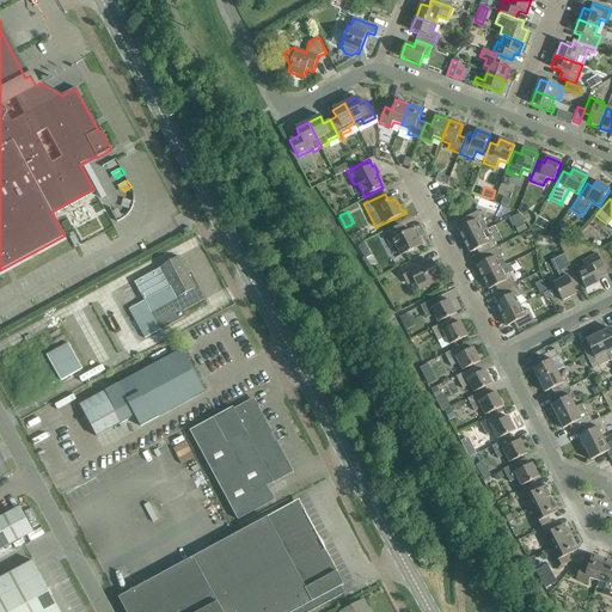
[(458,230),(464,242),(482,232),(478,225),(484,222),(478,212),(461,220),(465,226),(458,230)]
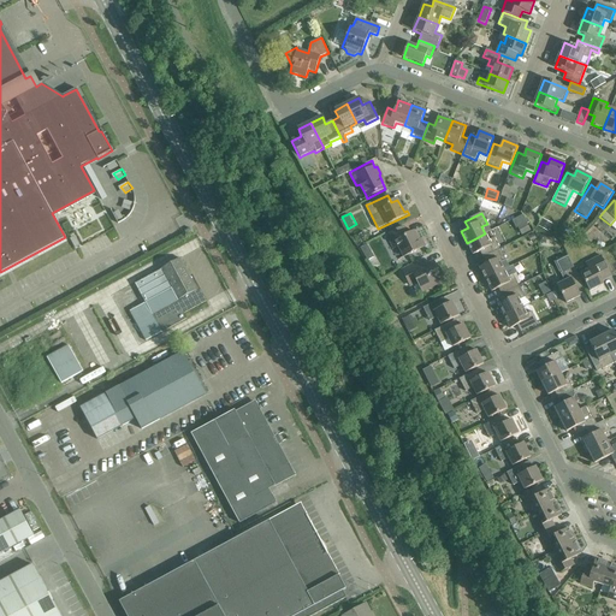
[(544,220),(542,227),(552,230),(555,223),(544,220)]
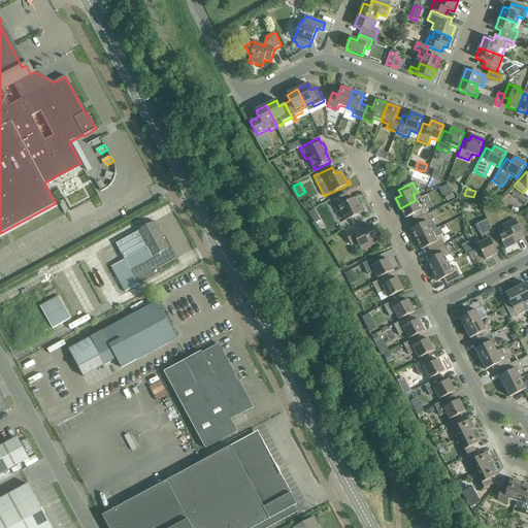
[(340,211),(345,221),(364,211),(363,208),(360,209),(355,199),(350,201),(345,195),(331,202),(337,213),(340,211)]
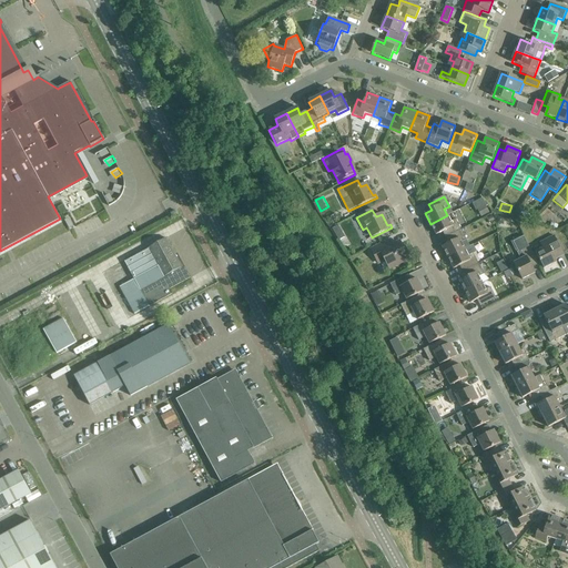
[(443,232),(445,239),(462,230),(456,220),(450,222),(447,215),(430,224),(436,235),(443,232)]
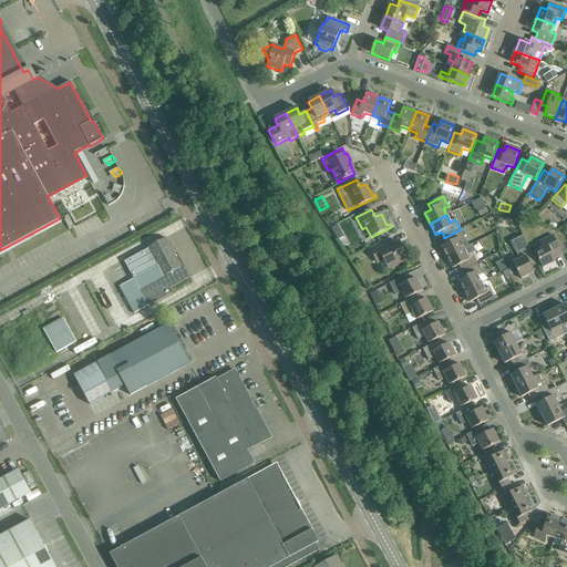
[(442,247),(447,258),(464,249),(461,243),(465,240),(461,229),(444,238),(447,244),(442,247)]
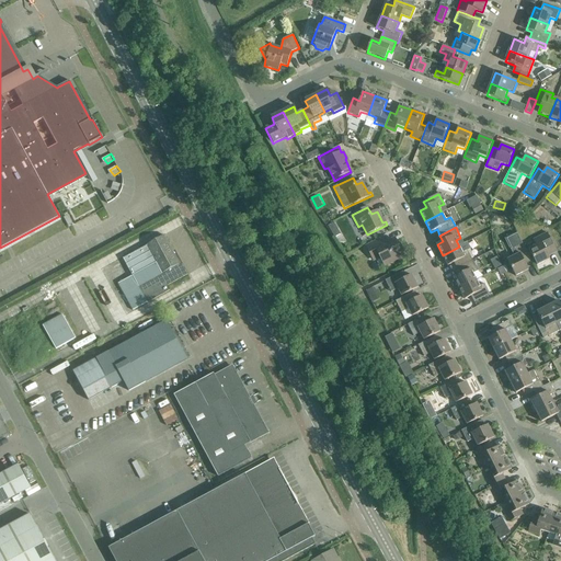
[(536,247),(529,250),(537,265),(550,259),(547,254),(556,250),(547,233),(540,237),(533,240),(536,247)]
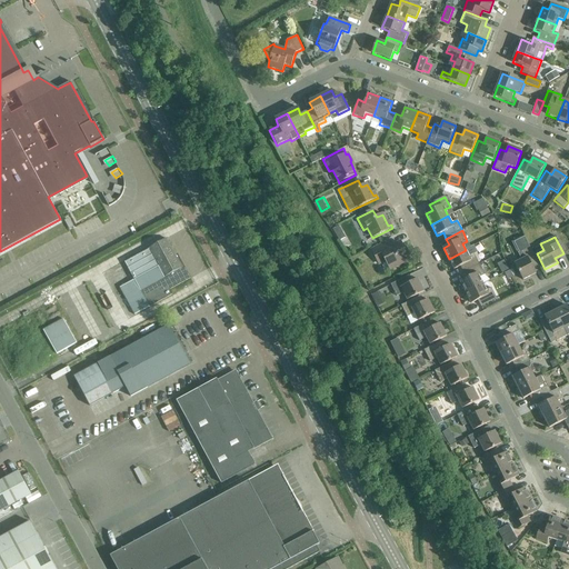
[(525,238),(515,242),(519,252),(518,253),(521,260),(515,263),(522,280),(536,273),(533,268),(539,266),(530,248),(525,238)]
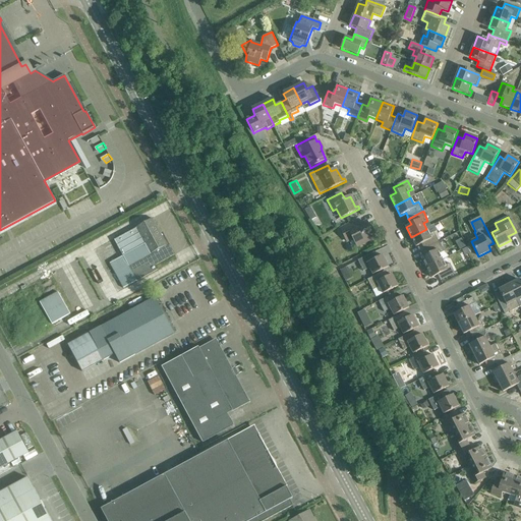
[(128,267),(136,282),(158,271),(155,267),(174,255),(168,244),(166,245),(153,220),(136,228),(148,249),(140,252),(143,257),(128,267)]
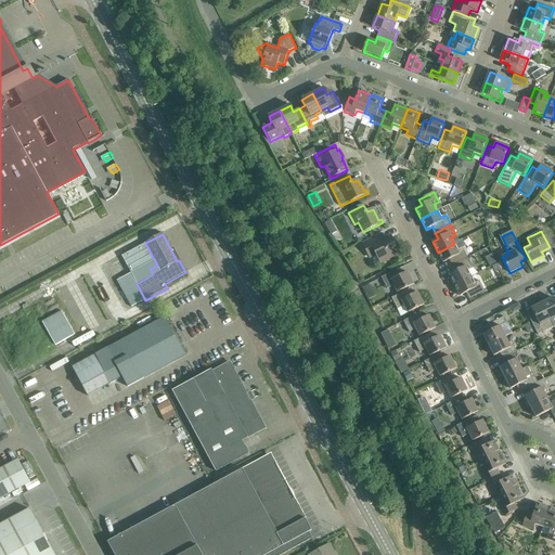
[(376,255),(381,263),(399,254),(394,244),(395,244),(391,239),(381,244),(376,236),(362,244),(370,258),(376,255)]
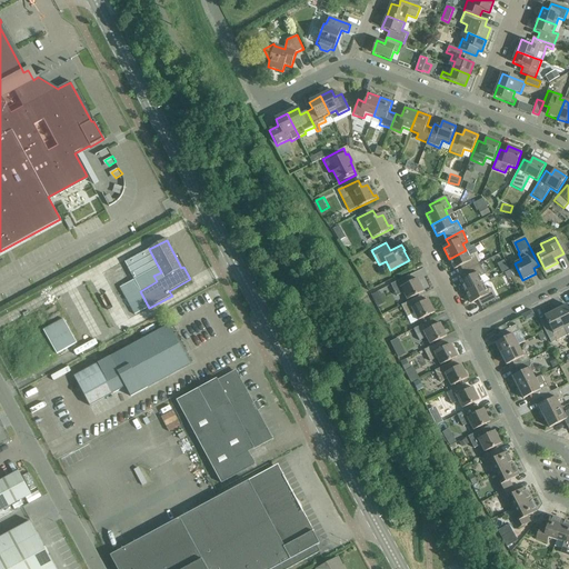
[(135,280),(120,288),(135,316),(149,308),(140,291),(157,281),(153,276),(161,272),(149,249),(125,262),(135,280)]
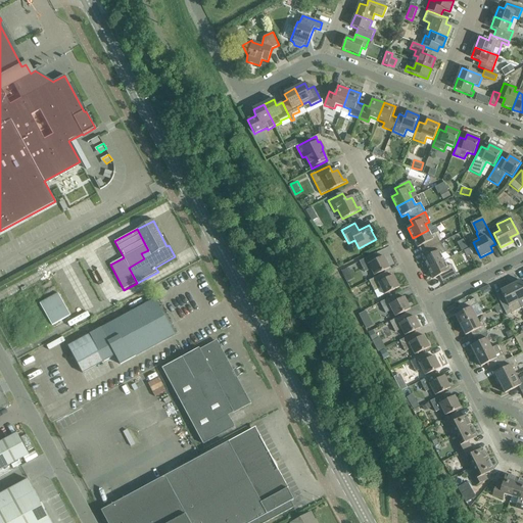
[(423,245),(426,250),(440,243),(435,234),(431,236),(428,230),(413,238),(418,248),(423,245)]
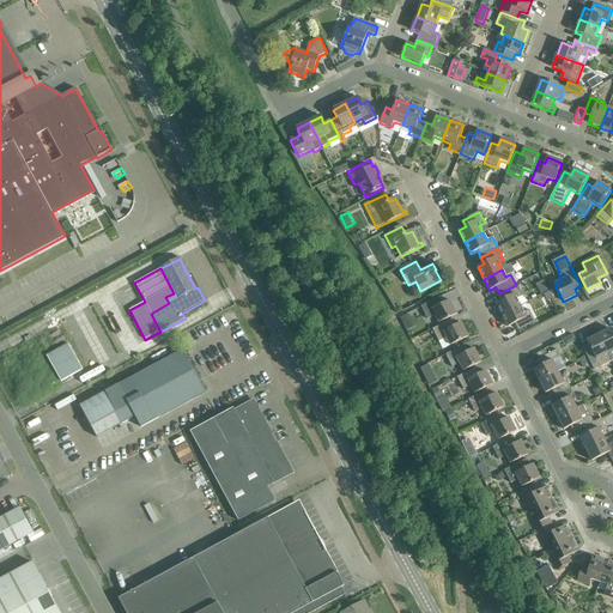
[(548,279),(539,281),(541,292),(550,290),(548,279)]
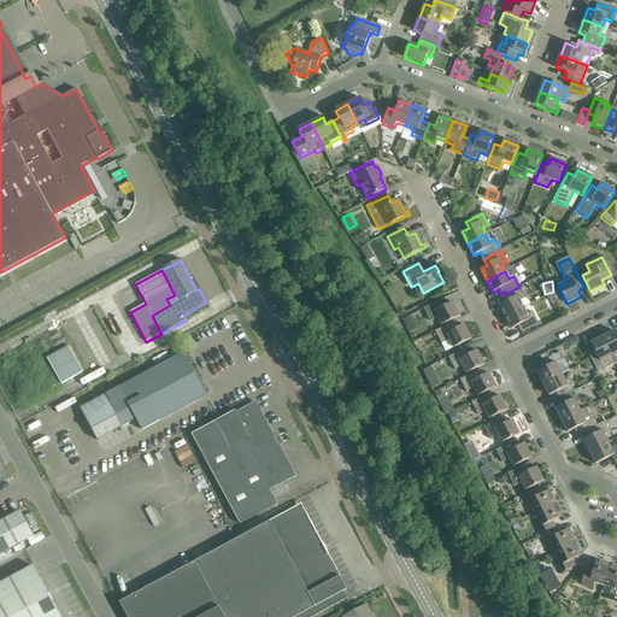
[(499,305),(505,317),(523,309),(521,301),(526,299),(519,287),(503,295),(506,303),(499,305)]
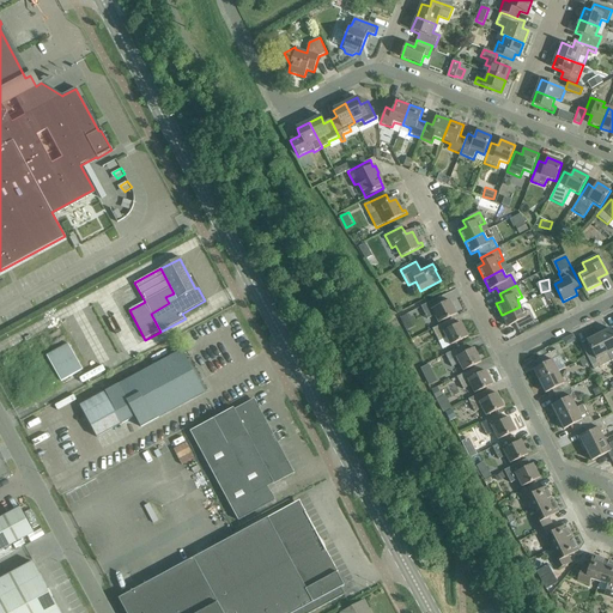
[(547,305),(554,303),(550,291),(542,293),(547,305)]
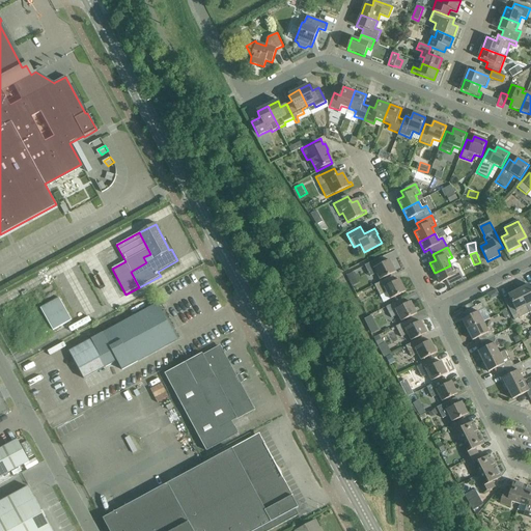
[(376,274),(380,280),(395,273),(389,260),(384,263),(382,257),(365,266),(370,277),(376,274)]
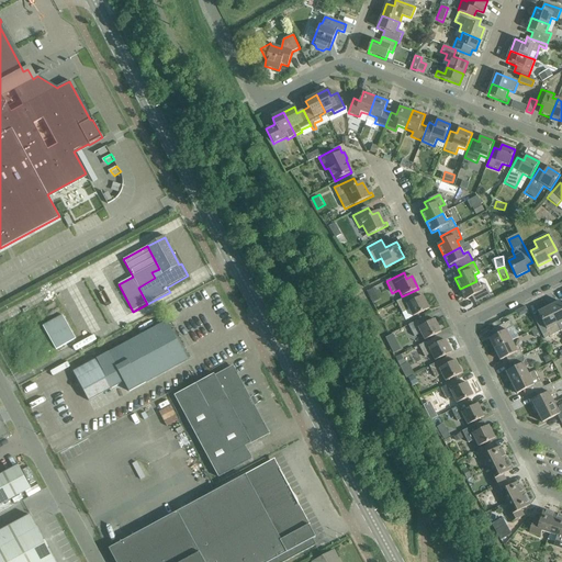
[(476,281),(460,289),(465,300),(472,298),(474,303),(491,295),(485,284),(480,287),(476,281)]
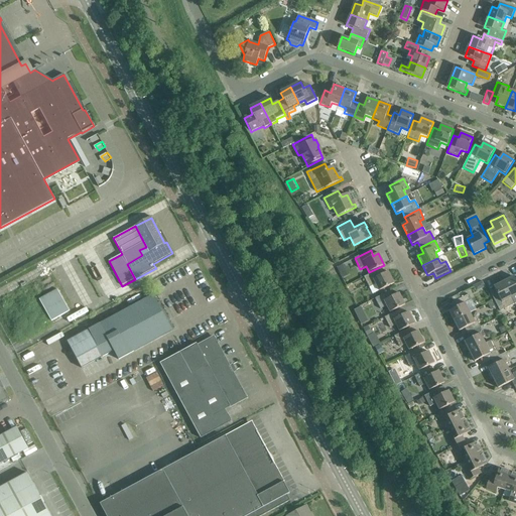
[(376,284),(379,291),(394,283),(388,272),(383,274),(380,269),(364,277),(369,288),(376,284)]
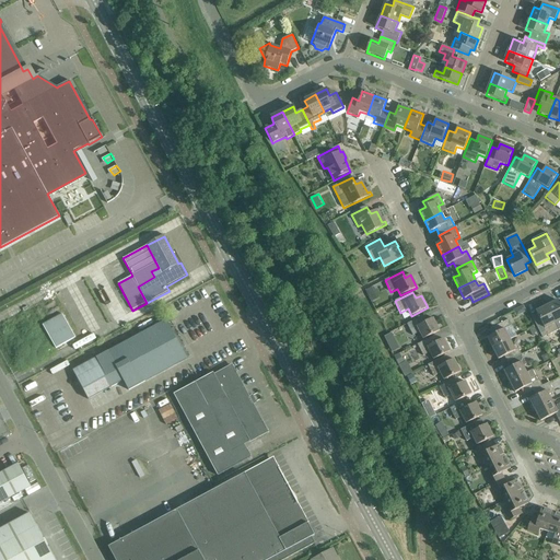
[(559,305),(558,301),(547,306),(556,323),(559,321),(559,305)]
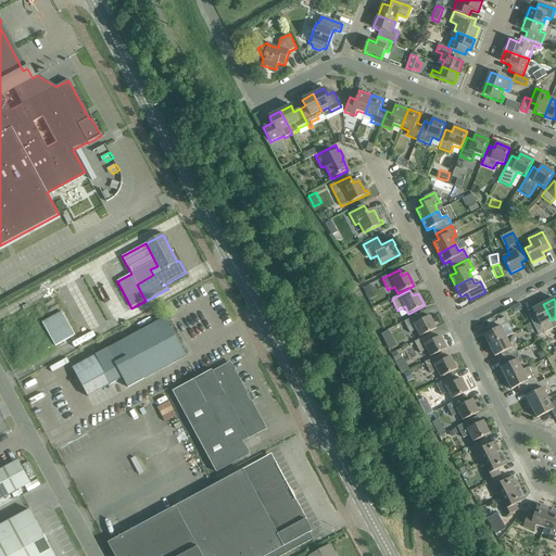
[(552,320),(543,304),(532,310),(535,315),(530,318),(539,336),(555,328),(552,320)]
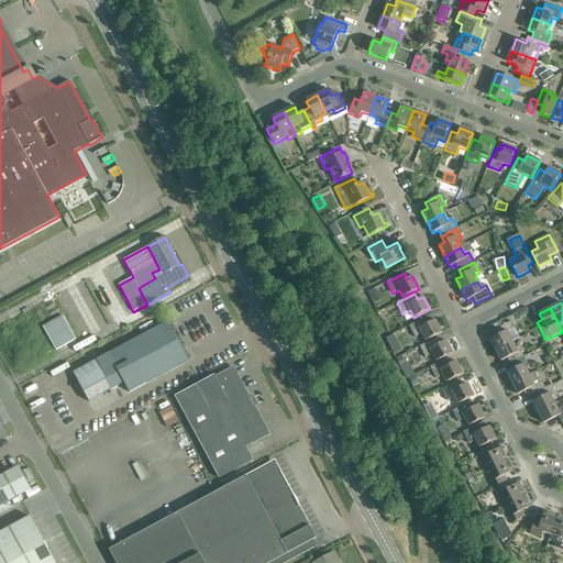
[(46,322),(56,348),(76,340),(66,315),(46,322)]
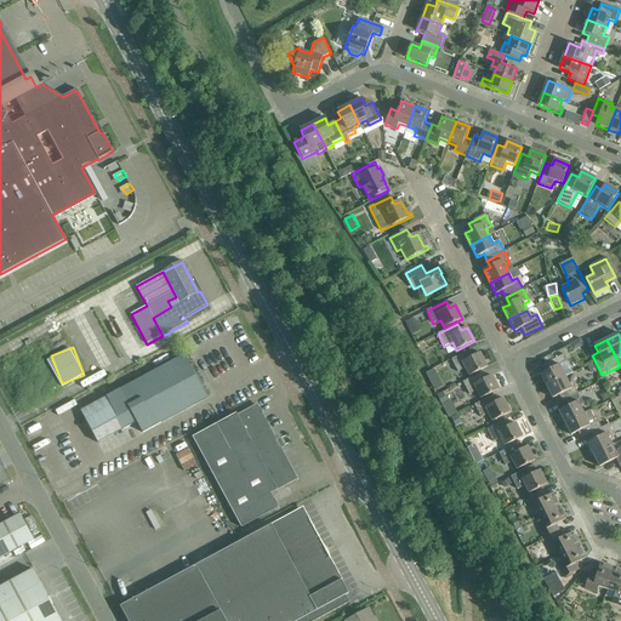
[(466,369),(469,376),(488,368),(480,353),(474,357),(471,349),(451,359),(457,372),(466,369)]
